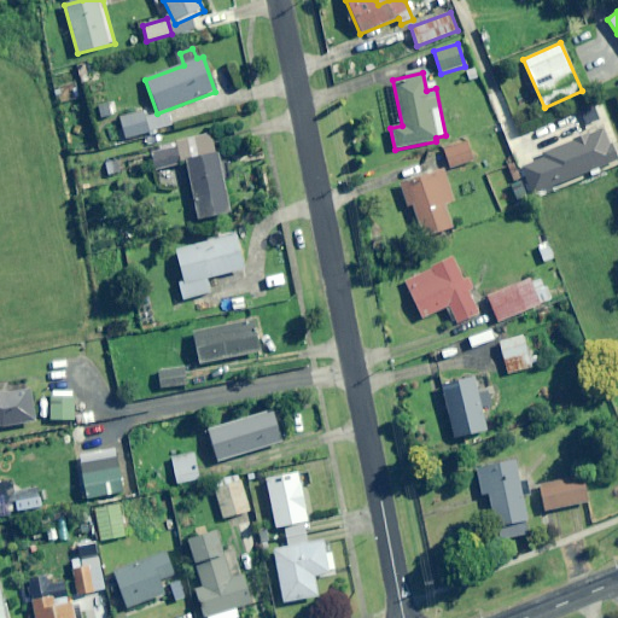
[(127,94),(111,98),(114,109),(129,104),(127,94)]
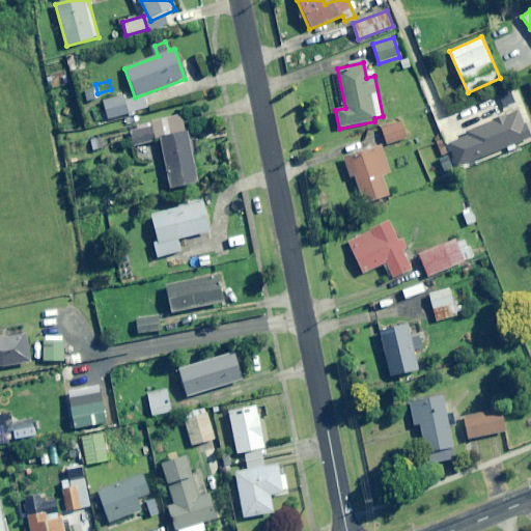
[(98,103),(93,89),(80,93),(84,107),(98,103)]
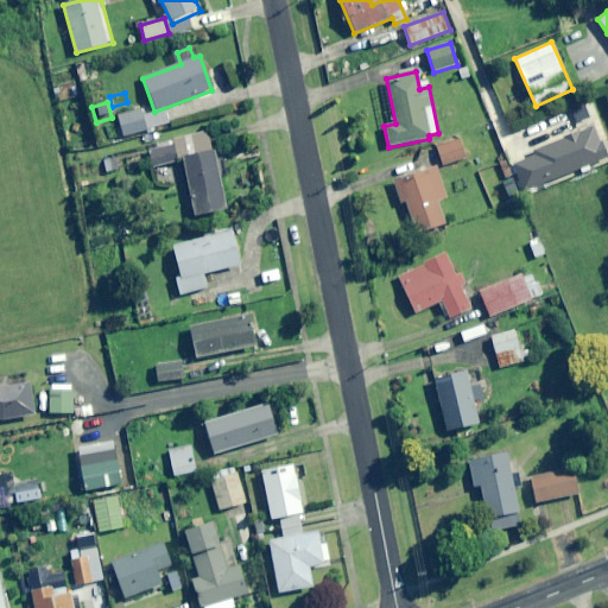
[(145,115),(143,108),(118,116),(125,138),(169,122),(164,109),(145,115)]
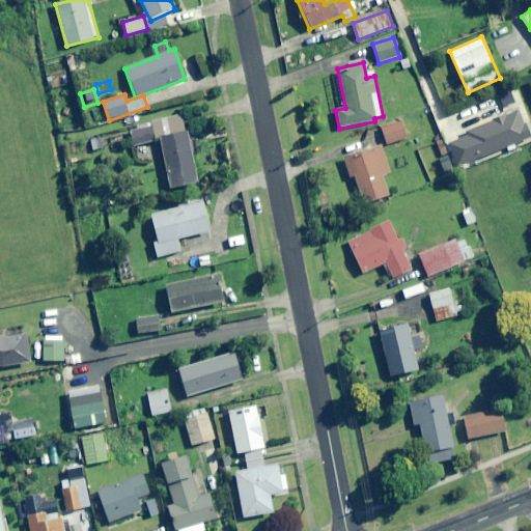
[(456,168),(505,148),(507,152),(518,148),(516,144),(529,139),(519,111),(466,133),(468,137),(447,144),(456,168)]
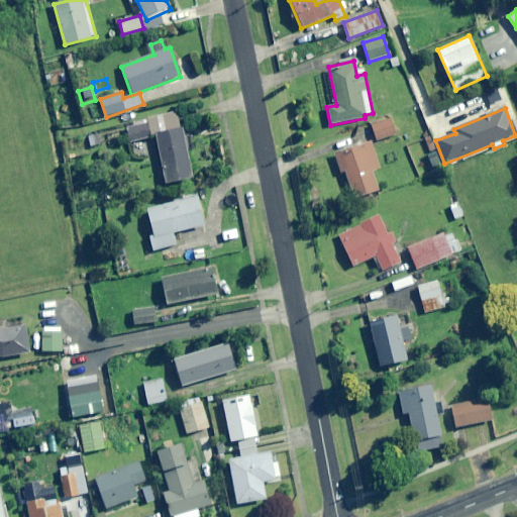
[(396,134),(390,117),(372,124),(377,140),(396,134)]
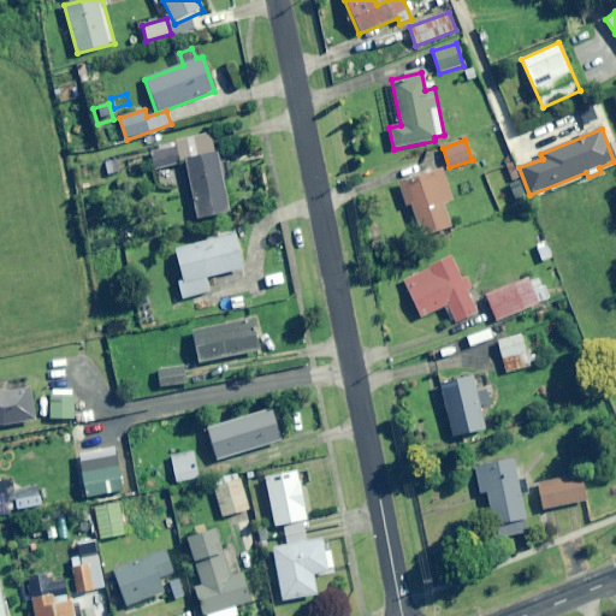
[(179,163),(176,147),(150,153),(155,169),(179,163)]
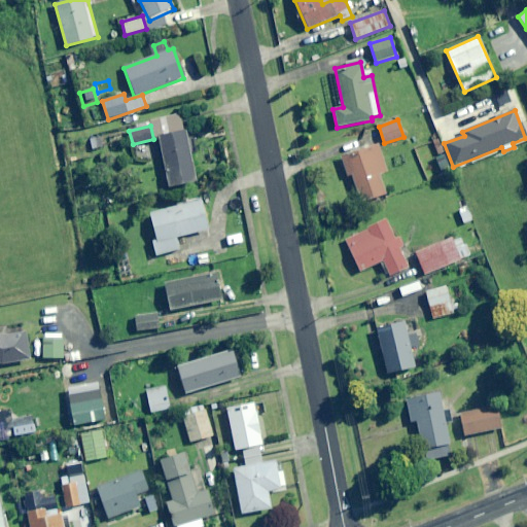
[(197,128),(183,131),(157,137),(169,187),(195,181),(188,155),(198,153),(195,141),(200,140),(197,128)]
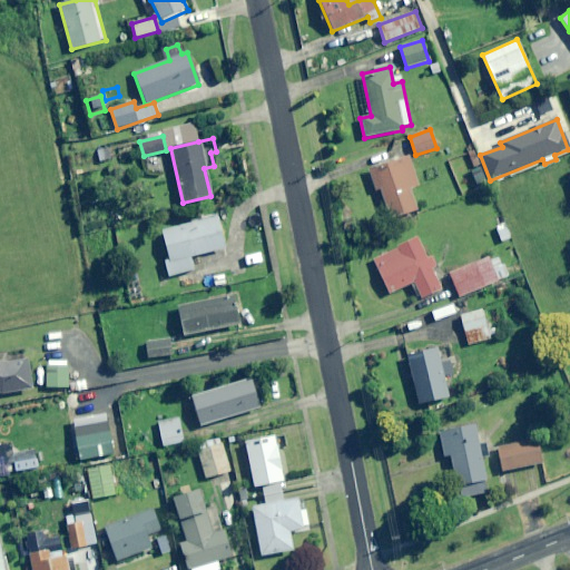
[(110,147),(95,151),(98,164),(114,159),(110,147)]
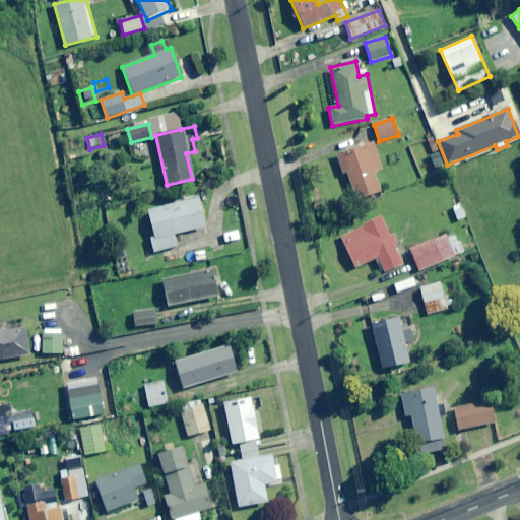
[(381,170),(372,142),(335,154),(342,175),(346,174),(355,200),(379,192),(373,172),(381,170)]
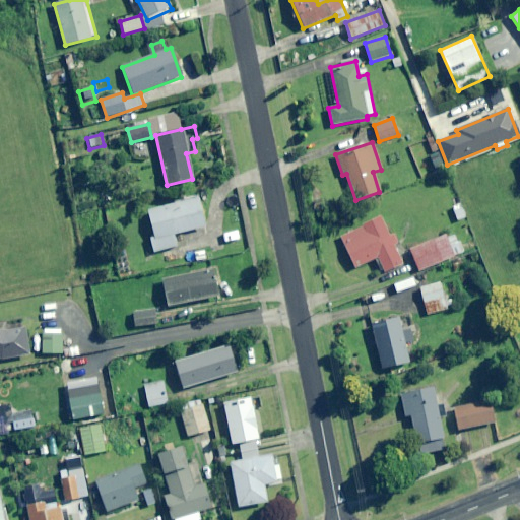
[(204,226),(197,198),(147,210),(154,238),(149,239),(154,257),(163,255),(161,250),(178,247),(175,235),(204,226)]
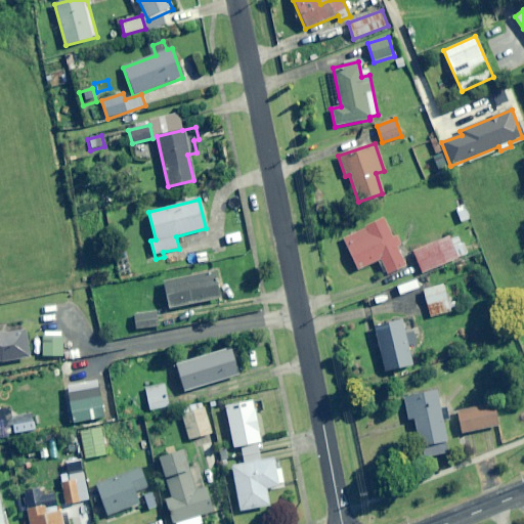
[(466,208),(454,212),(460,224),(471,219),(466,208)]
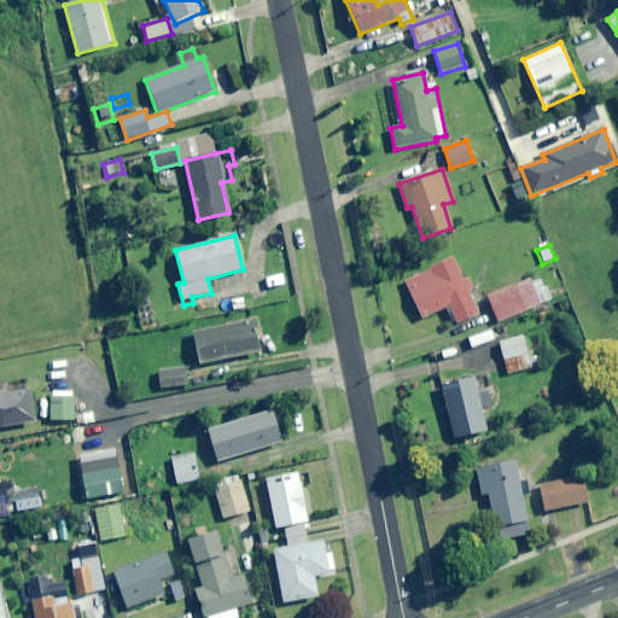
[(478,314),(452,256),(401,279),(420,320),(445,308),(454,326),(478,314)]
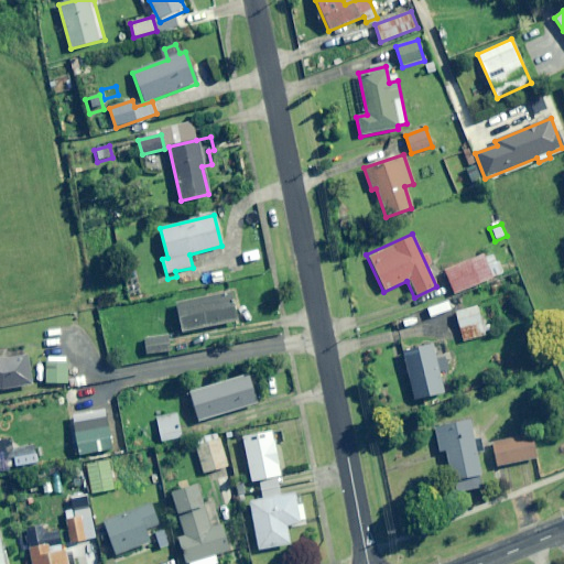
[(486,259),(484,255),(444,272),(454,295),(503,273),(495,256),(486,259)]
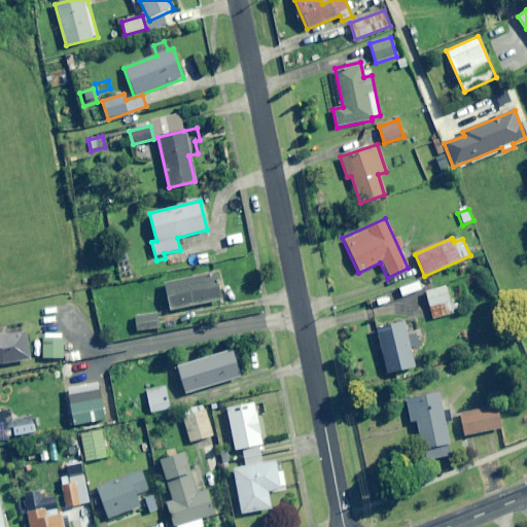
[(224,300),(218,273),(164,285),(169,312),(224,300)]
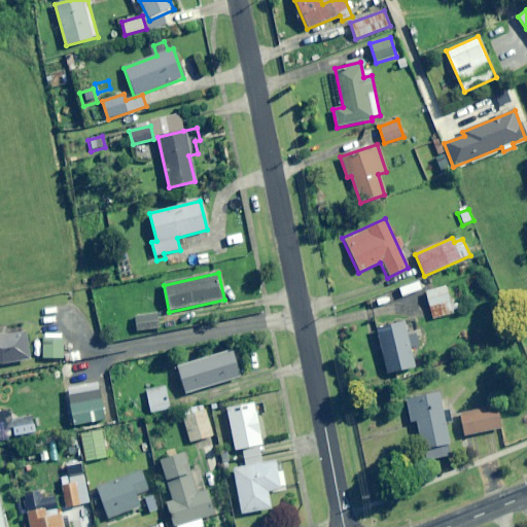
[(456,313),(448,286),(423,293),(431,320),(456,313)]
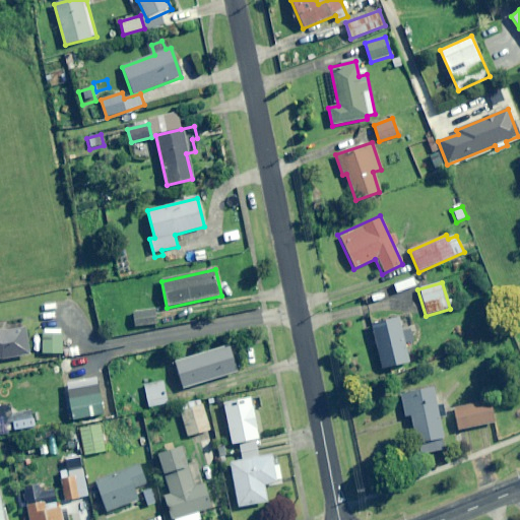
[(155,325),(154,313),(132,315),(133,327),(155,325)]
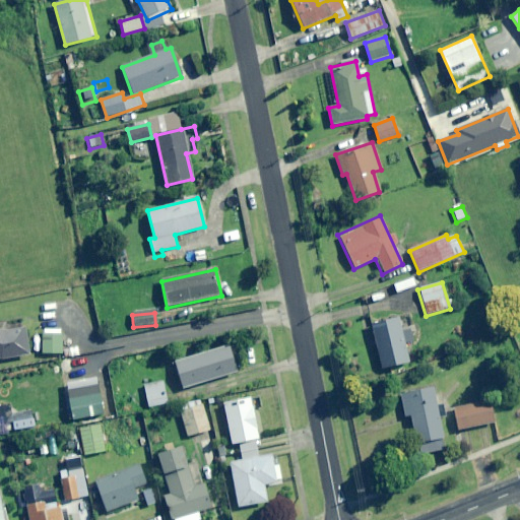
[(410,364),(397,319),(371,326),(384,372),(410,364)]
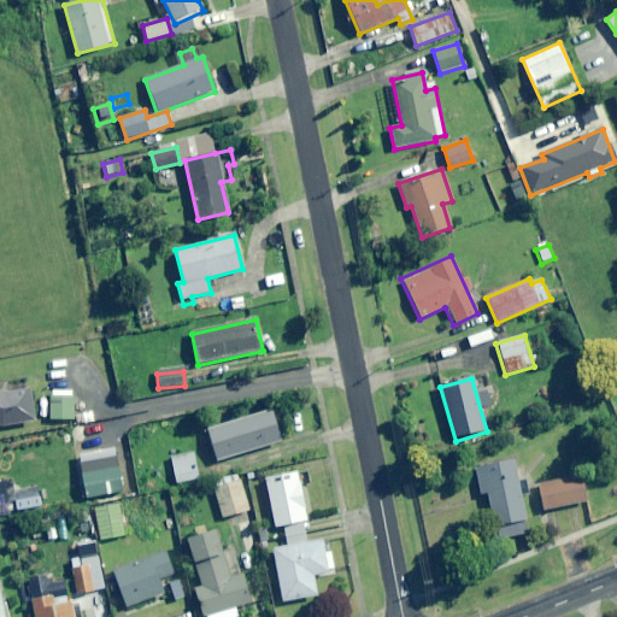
[(30,388),(6,394),(0,392),(0,425),(1,427),(33,422),(30,388)]
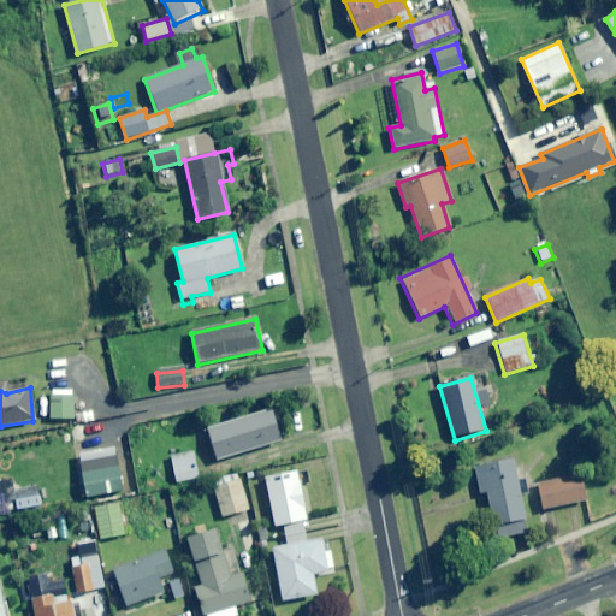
[(48,419),(54,419),(54,428),(64,428),(64,419),(71,419),(72,395),(48,395),(48,419)]
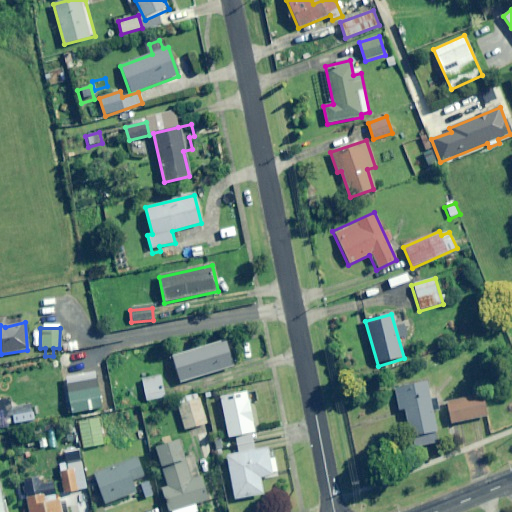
[(67,341),(68,351),(78,351),(77,340),(67,341)]
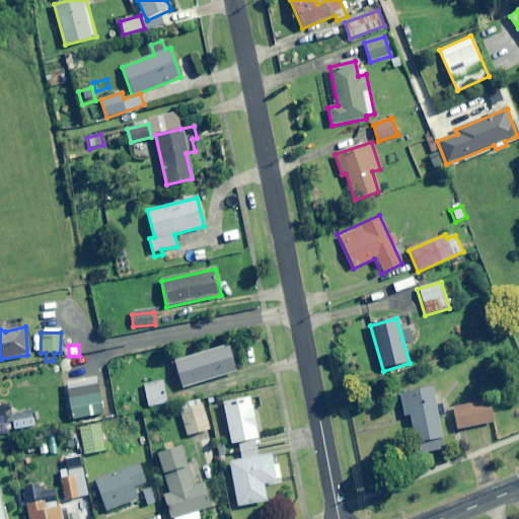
[(236,371),(228,345),(173,362),(181,388),(236,371)]
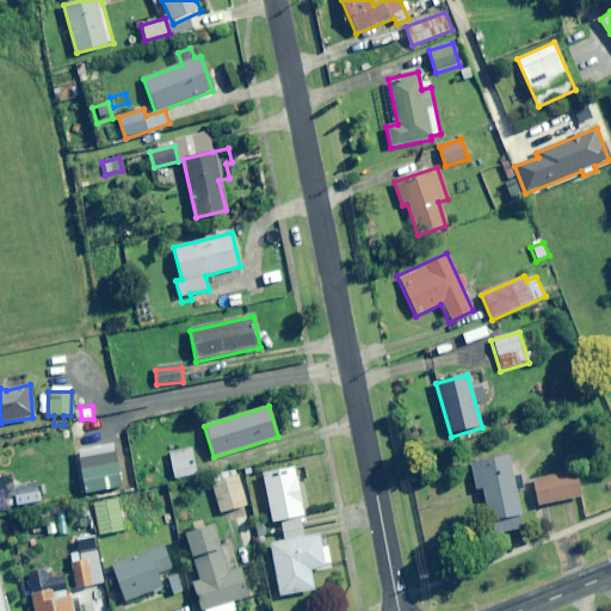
[(198,474),(192,449),(168,454),(174,479),(198,474)]
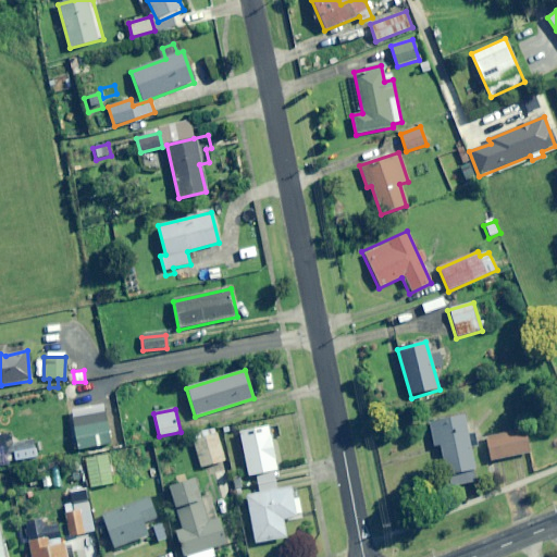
[(112,444),(107,411),(65,419),(67,430),(73,429),(77,450),(112,444)]
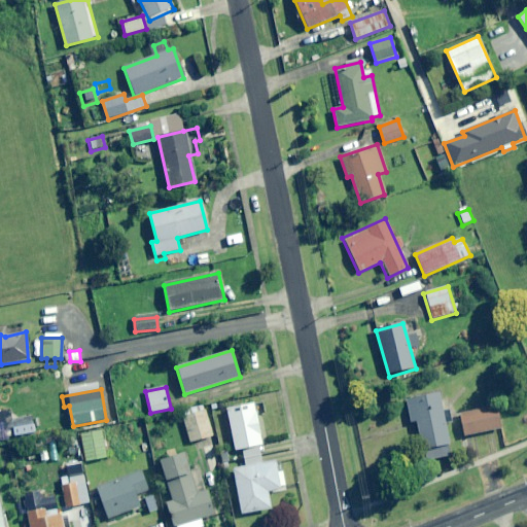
[(442,411),(437,390),(403,398),(408,414),(403,415),(406,425),(414,423),(423,462),(453,455),(446,424),(452,422),(449,410),(442,411)]
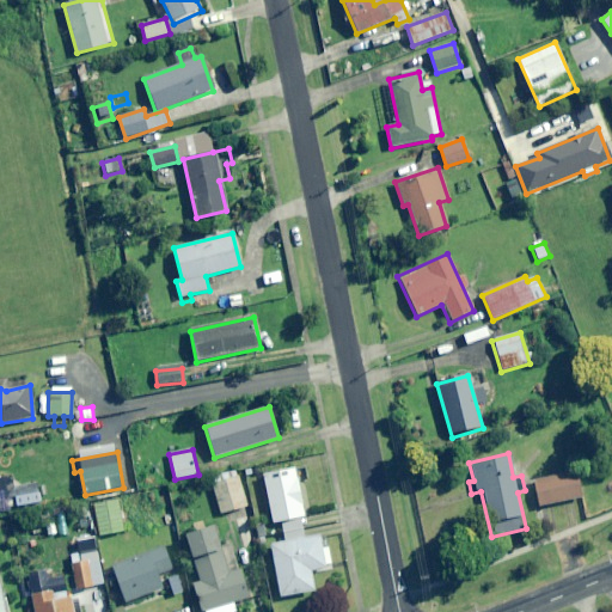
[(283,532),(303,528),(300,518),(304,516),(295,469),(263,475),(273,522),(281,521),(283,532)]
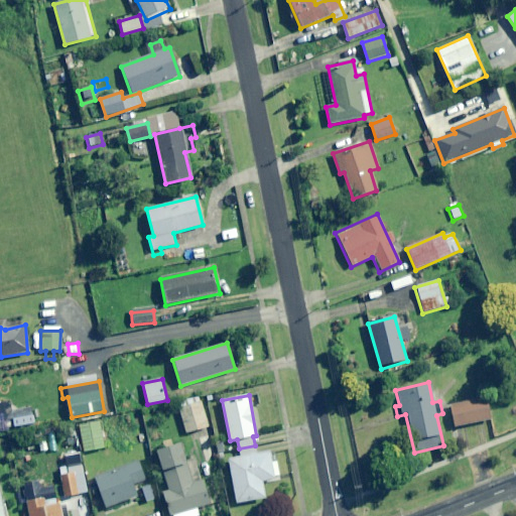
[(200,403),(198,396),(178,401),(180,408),(178,408),(178,409),(185,433),(208,427),(201,402),(200,403)]
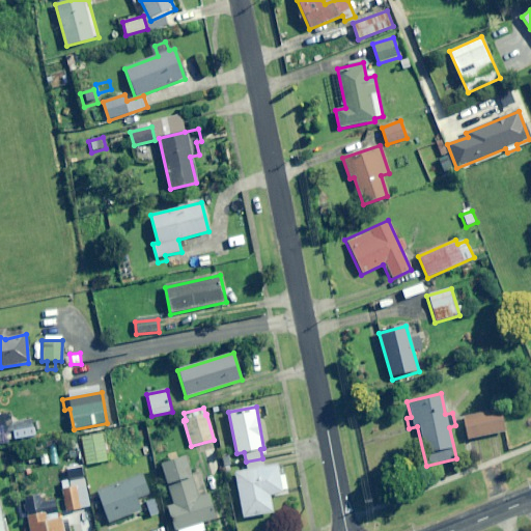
[(506,431),(502,410),(466,417),(470,439),(506,431)]
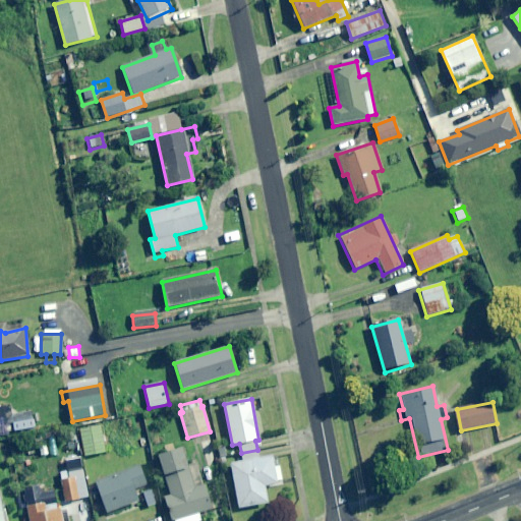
[(106,452),(101,425),(79,429),(85,456),(106,452)]
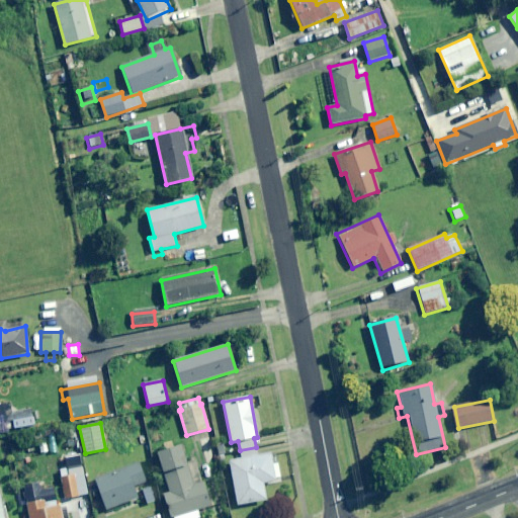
[(171,517),(173,517),(172,517),(199,517),(200,517),(197,510),(208,506),(200,484),(192,486),(179,445),(156,453),(169,493),(162,496),(169,517),(171,517)]
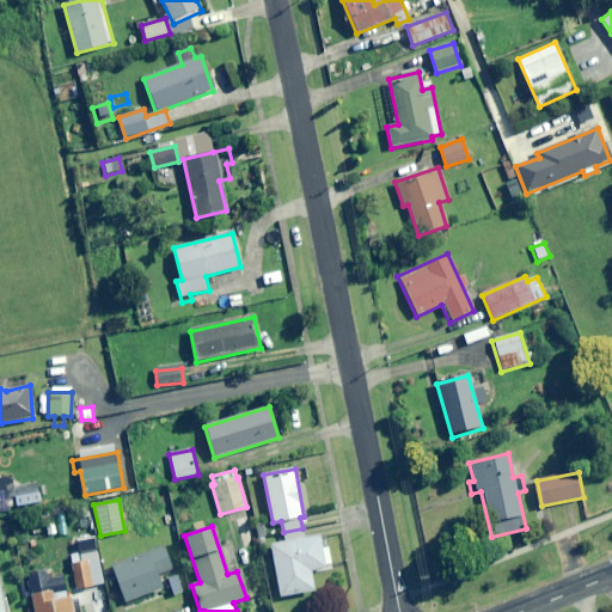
[(303,528),(283,532),(285,540),(269,544),(279,597),(313,589),(310,570),(331,567),(328,548),(322,549),(319,534),(304,537),(303,528)]
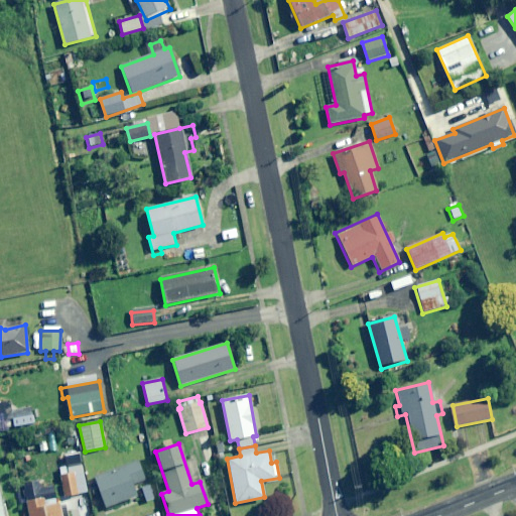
[(143,481),(136,460),(93,476),(105,508),(136,497),(132,485),(143,481)]
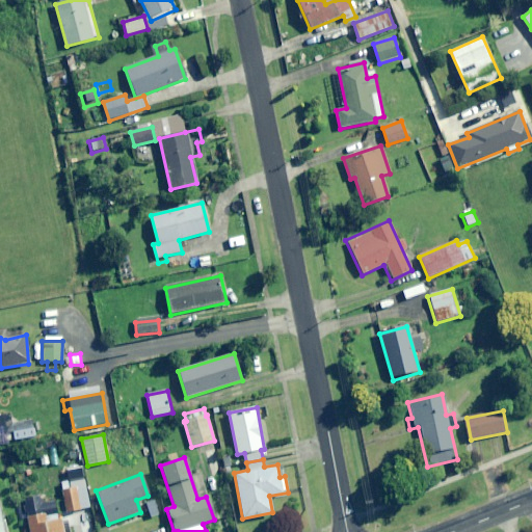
[(76,489),(73,479),(58,482),(67,513),(89,508),(84,486),(76,489)]
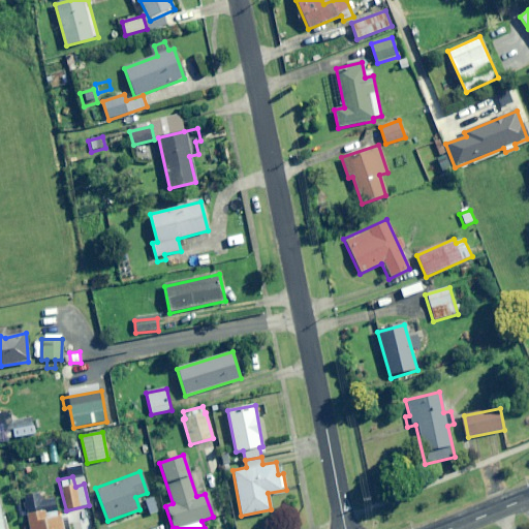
[(28,505),(30,514),(27,514),(29,528),(63,528),(59,507),(45,509),(44,502),(28,505)]
